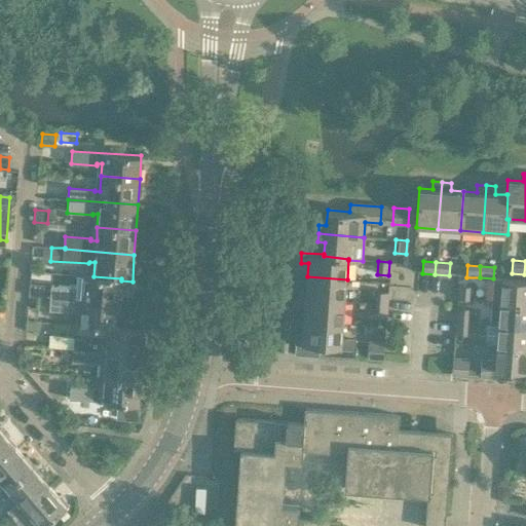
[(94,276),(77,275),(76,286),(49,285),(49,297),(120,303),(121,280),(121,278),(94,276)]
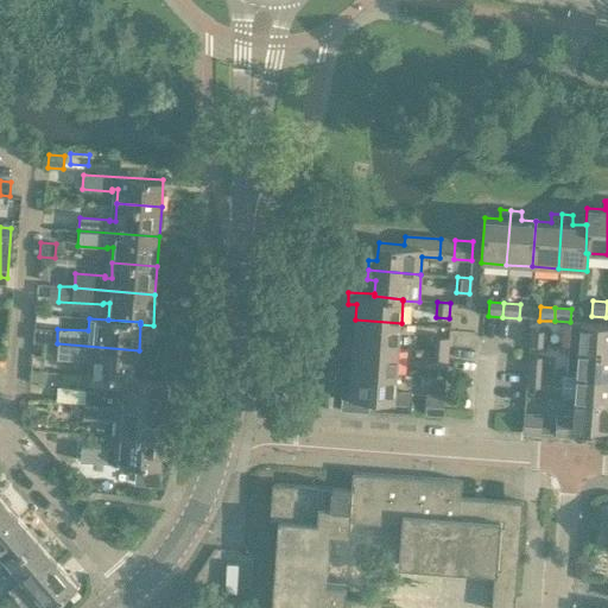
[(399,349),(401,323),(355,320),(354,334),(346,334),(344,344),(399,349)]
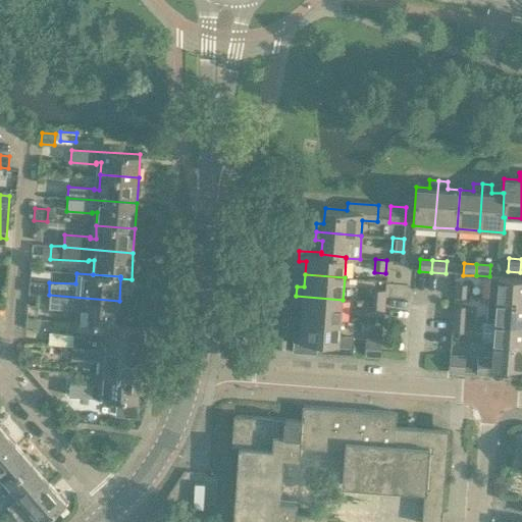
[(521,278),(499,276),(490,276),(488,300),(497,300),(521,301),(521,278)]
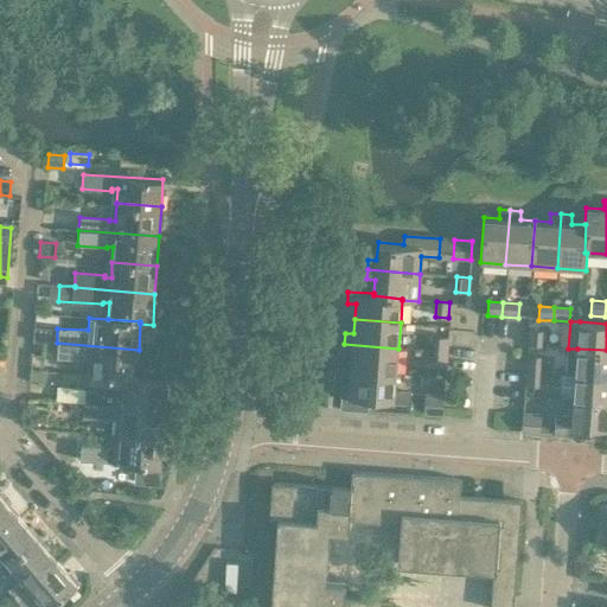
[(541,347),(542,331),(528,331),(528,346),(541,347)]
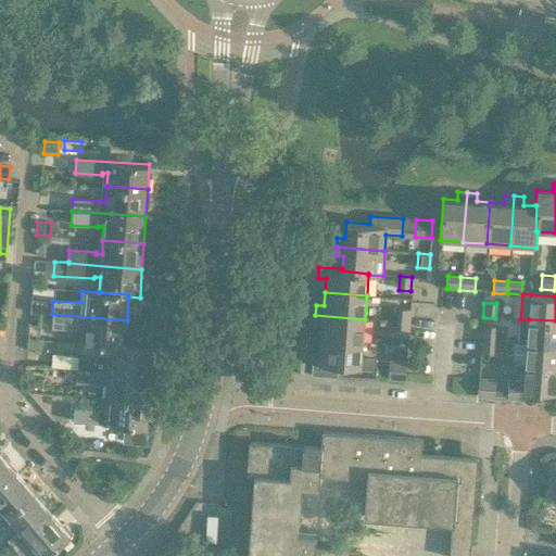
[(408,323),(409,308),(397,307),(396,321),(408,323)]
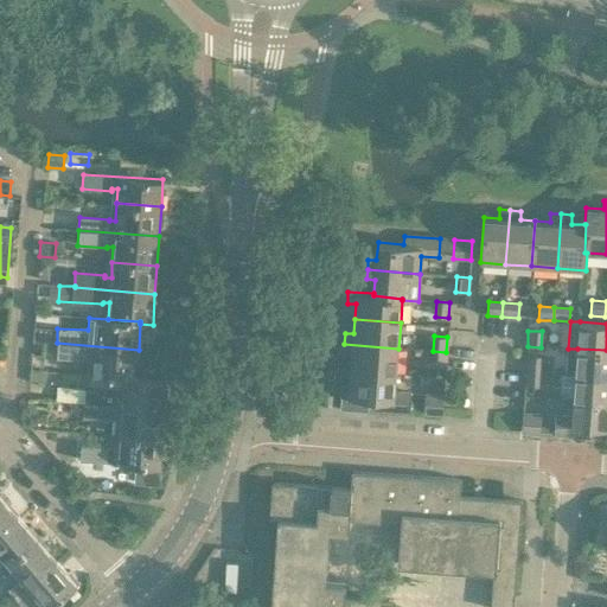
[(136,377),(136,376),(139,350),(57,343),(56,357),(87,359),(87,357),(93,358),(91,375),(122,377),(122,376),(136,377)]
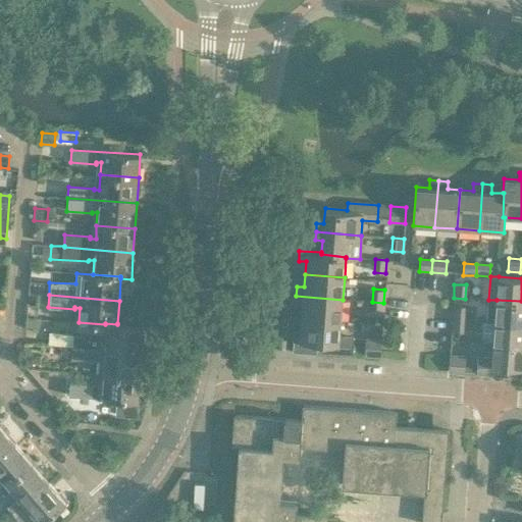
[(341,321),(343,300),(296,296),(296,305),(302,305),(301,318),(341,321)]
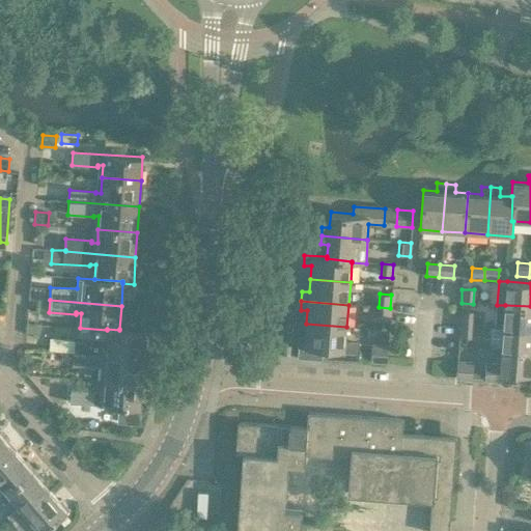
[(530,306),(505,305),(497,305),(496,327),(503,327),(503,328),(530,330),(530,306)]
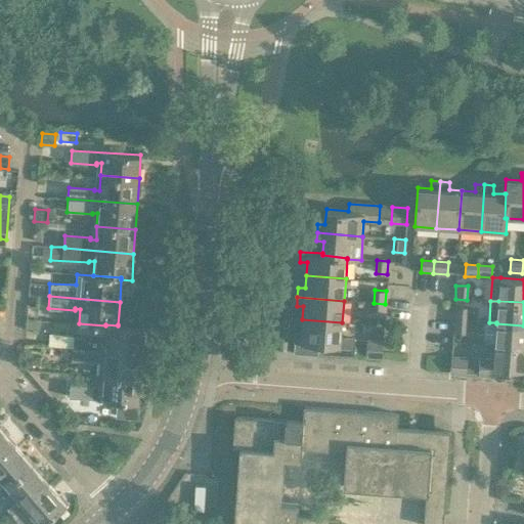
[(384,317),(385,304),(374,303),(373,316),(384,317)]
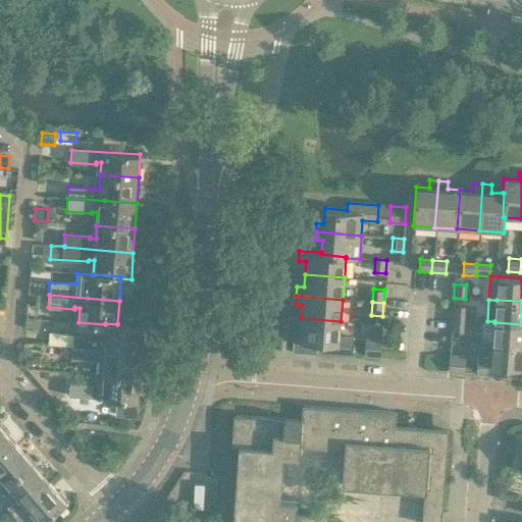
[(463,320),(464,307),(453,306),(452,319),(463,320)]
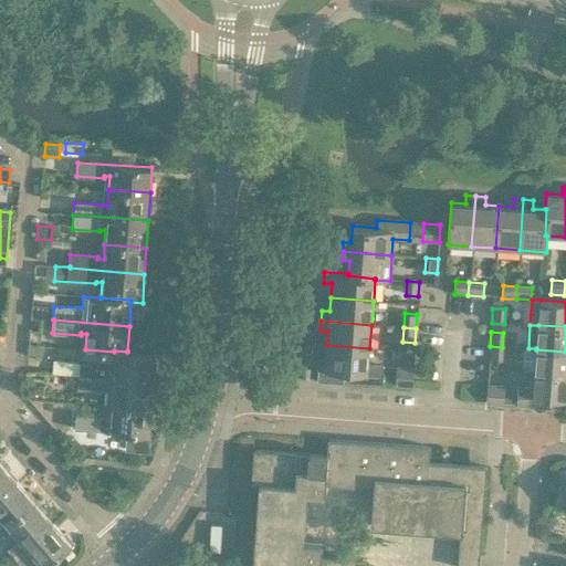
[(43,355),(43,345),(29,345),(29,355),(43,355)]
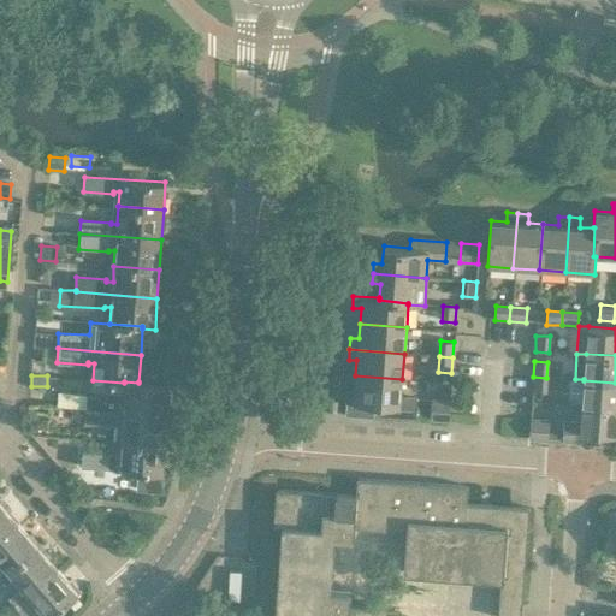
[(401,397),(402,379),(355,375),(355,390),(345,390),(345,402),(379,404),(379,415),(416,418),(419,398),(401,397)]
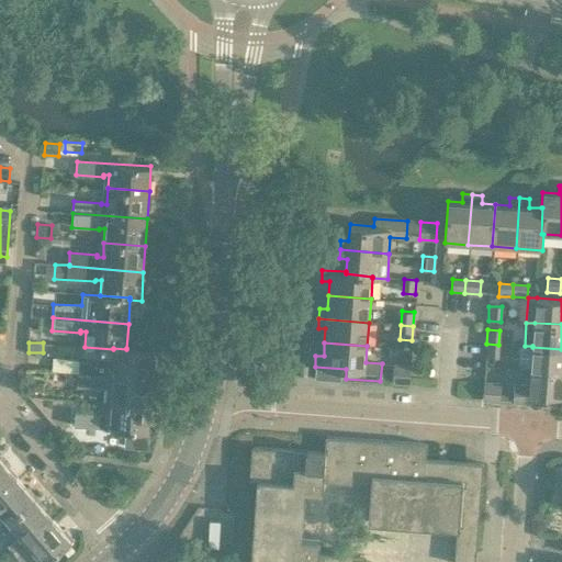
[(497,359),(498,345),(486,344),(485,358),(497,359)]
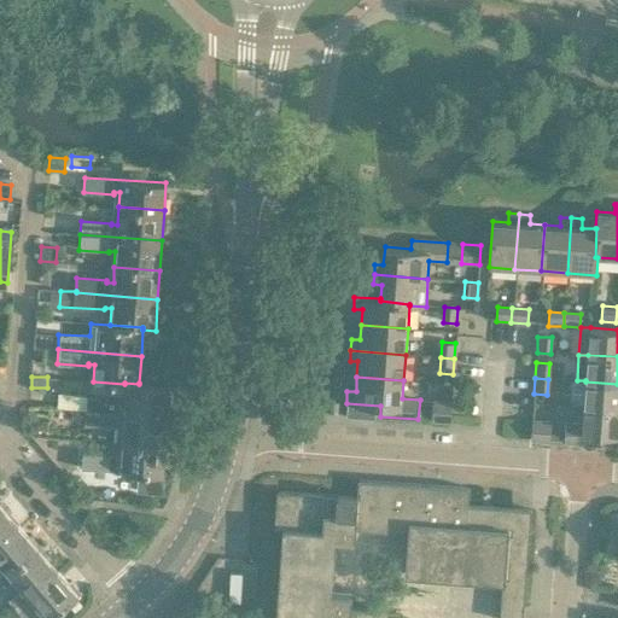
[(617,384),(586,382),(584,408),(617,409),(617,384)]
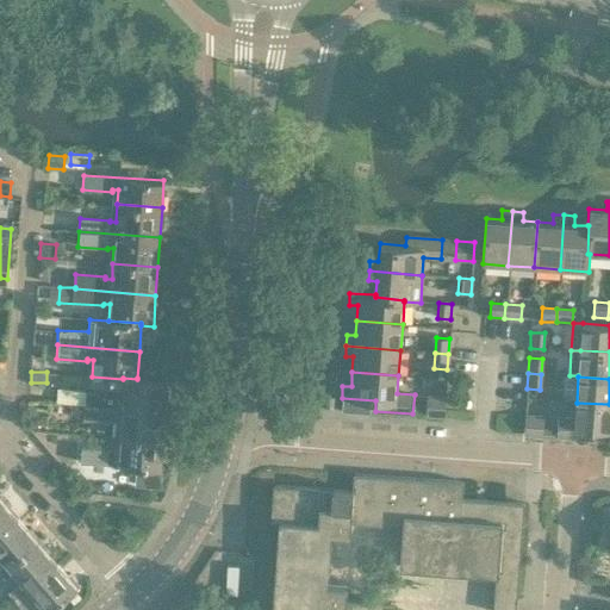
[(166,411),(167,380),(137,378),(137,379),(123,378),(123,379),(122,393),(116,393),(116,391),(87,388),(86,404),(166,411)]
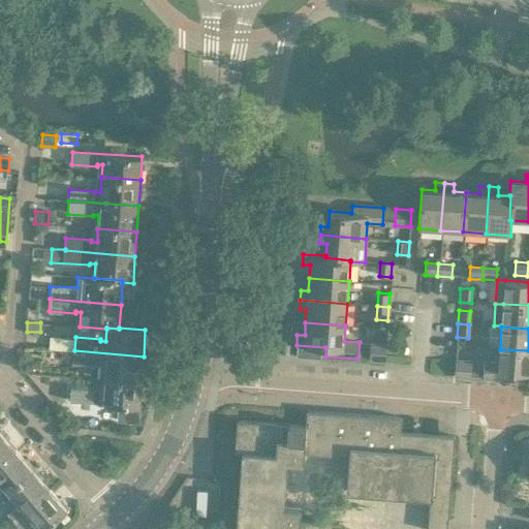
[(384,361),(385,344),(370,343),(369,360),(384,361)]
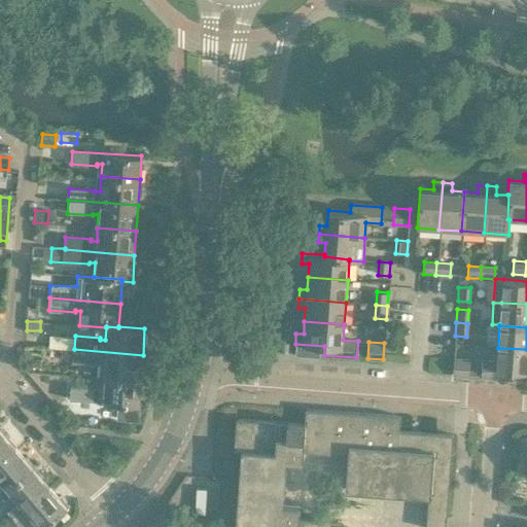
[(526,349),(498,348),(497,361),(483,360),(482,371),(469,370),(470,360),(453,358),(452,374),(481,376),(481,377),(513,379),(514,372),(526,372),(526,349)]
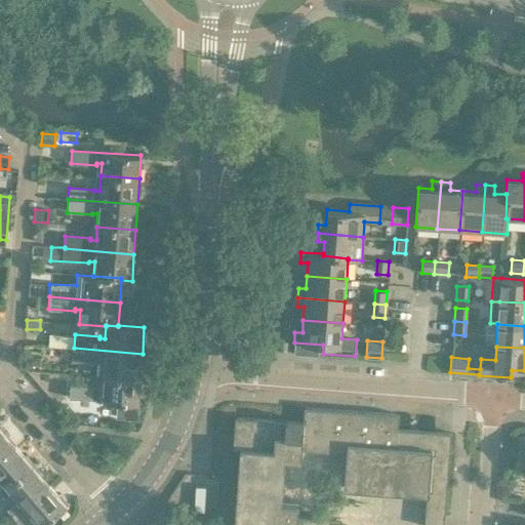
[(140,377),(143,354),(74,348),(73,360),(97,361),(97,360),(103,361),(102,374),(140,377)]
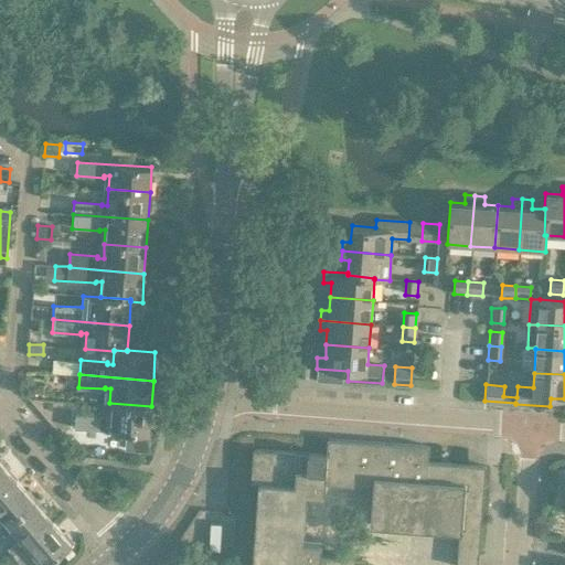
[(149,434),(151,406),(109,403),(108,417),(103,417),(103,415),(76,413),(75,428),(149,434)]
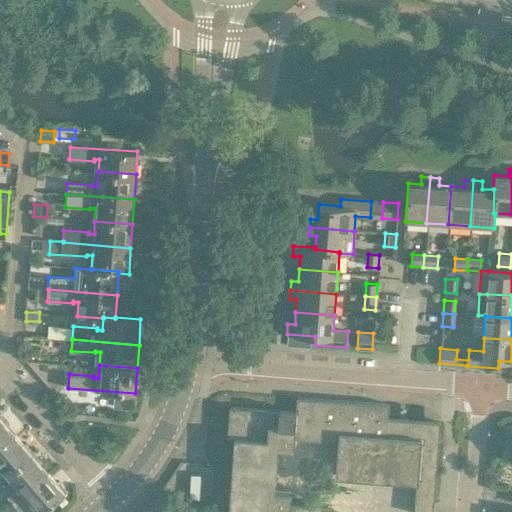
[(388,417),(389,404),(297,397),(296,411),(229,406),(227,437),(234,438),(228,511),(329,511),(330,504),(290,501),(291,490),(274,488),(277,448),(295,449),(296,428),(339,431),(335,475),(416,481),(413,511),(433,511),(440,421),(388,417)]
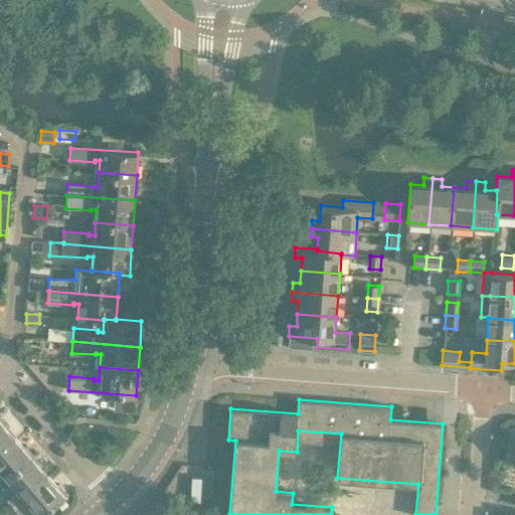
[(0,451),(15,438),(0,419),(0,451)]
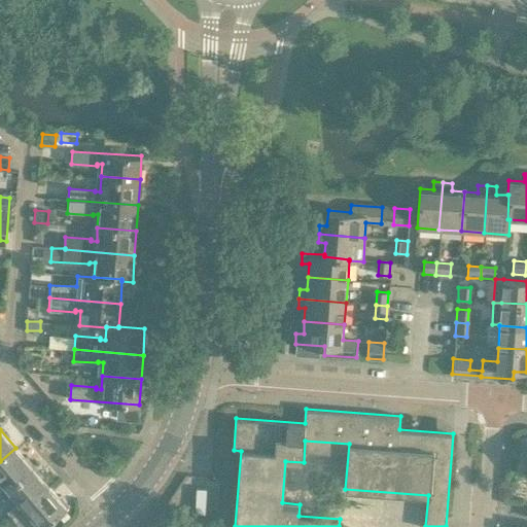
[(0,483),(6,490),(33,467),(15,448),(0,461),(0,483)]
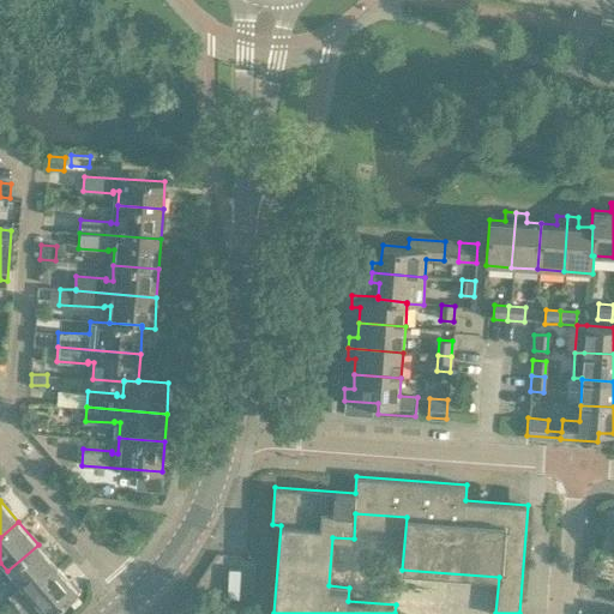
[(16,605),(58,567),(38,545),(7,571),(18,584),(6,595),(16,605)]
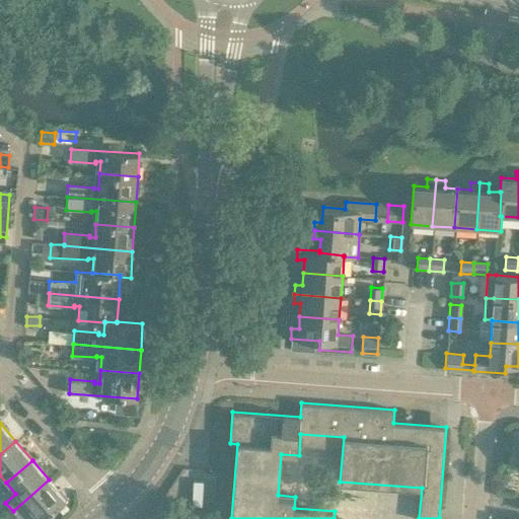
[(63,501),(66,499),(49,479),(13,511),(19,518),(43,518),(55,509),(63,501)]
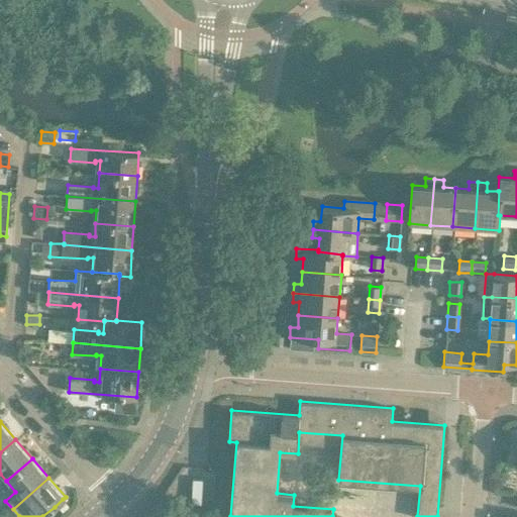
[(63,499),(55,507),(62,514),(69,507),(63,499)]
